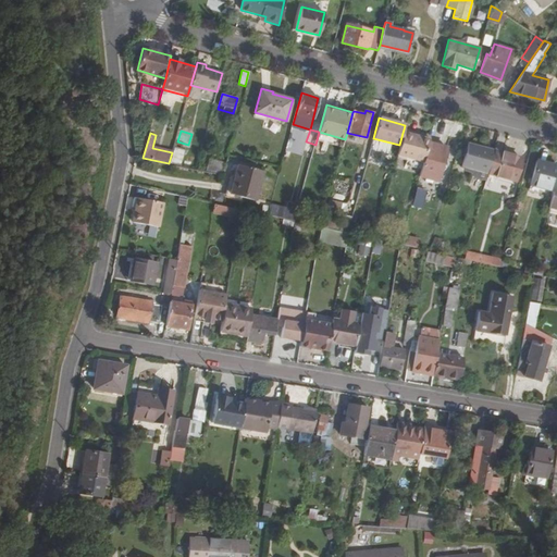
[(399,145),(397,155),(423,162),(429,143),(430,137),(419,134),(418,137),(403,133),(399,145)]
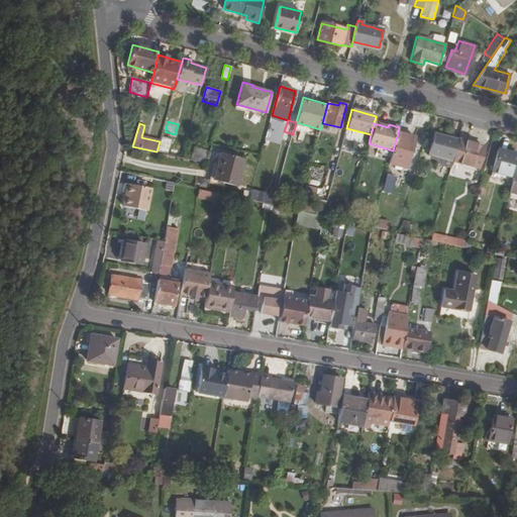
[(393,150),(390,164),(406,169),(414,136),(398,132),(393,150)]
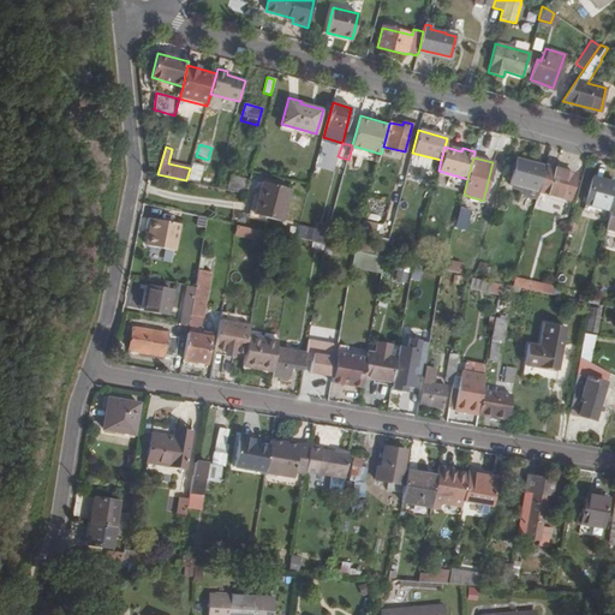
[(511,184),(538,192),(545,167),(547,163),(537,162),(536,163),(517,159),(511,184)]
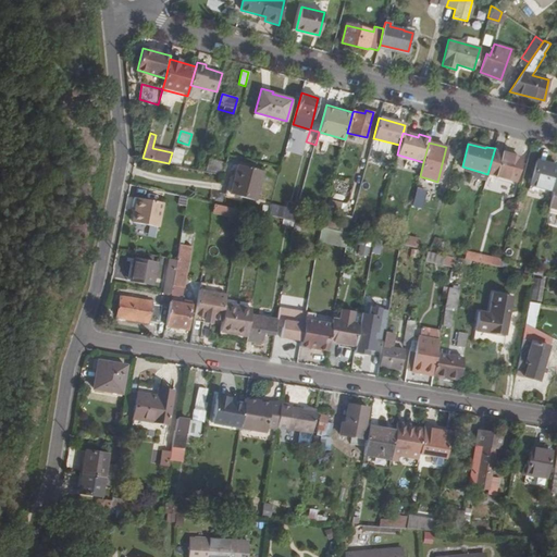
[(172,152),(169,163),(181,165),(185,150),(174,147),(172,152)]
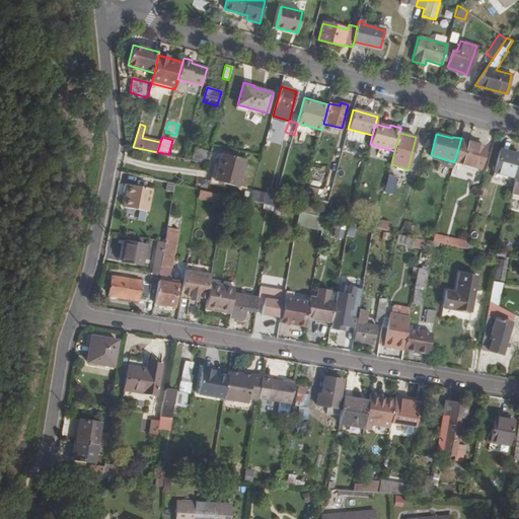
[(460,141),(454,162),(479,168),(486,147),(460,141)]
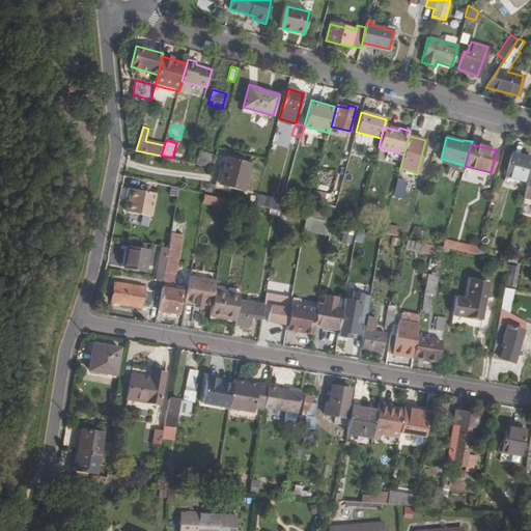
[(196,162),(213,165),(215,156),(199,151),(196,162)]
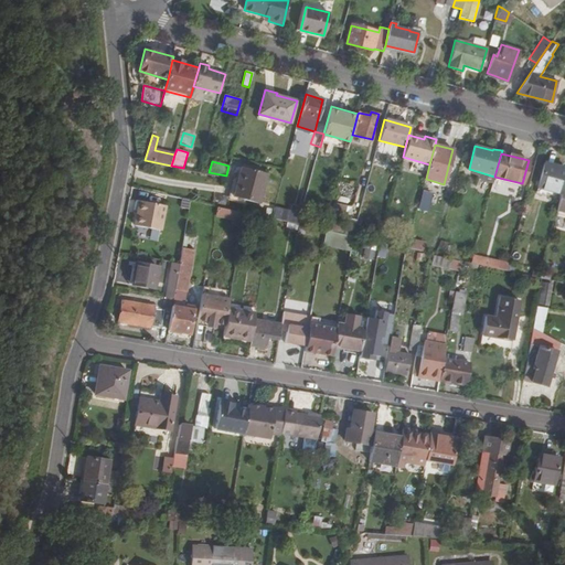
[(537,187),(561,193),(562,187),(564,176),(564,168),(544,163),(537,187)]
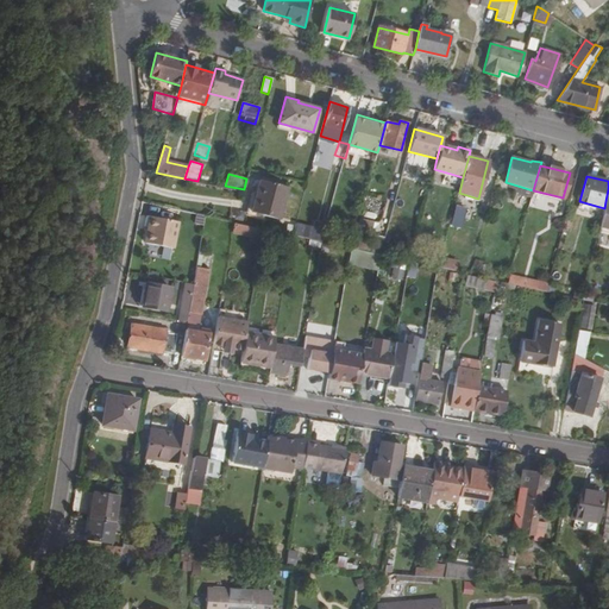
[(287,188),(261,181),(251,212),(278,220),(287,188)]
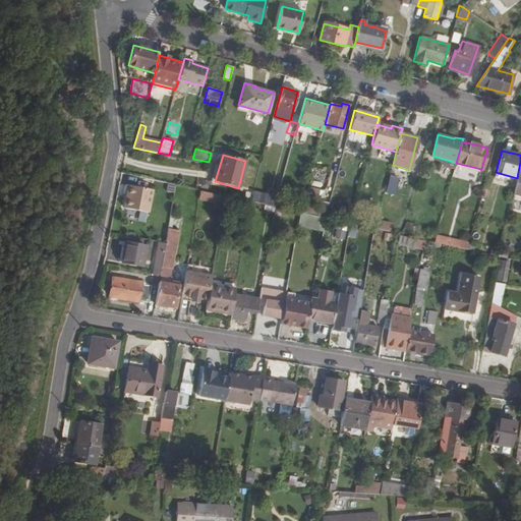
[(388,193),(397,194),(399,177),(390,176),(388,193)]
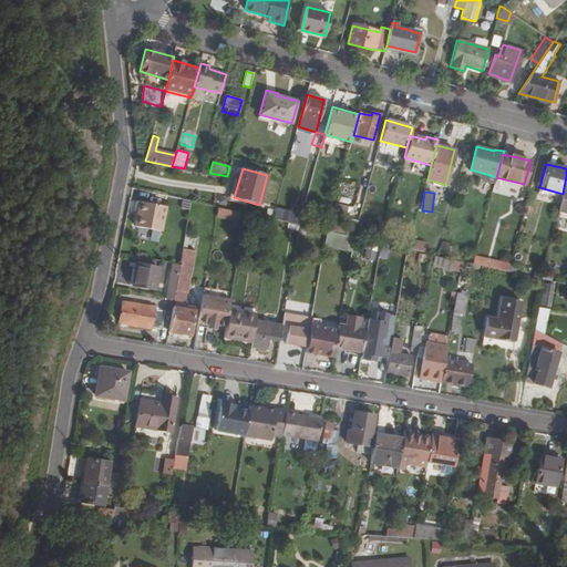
[(165,207),(140,202),(135,226),(161,232),(165,207)]
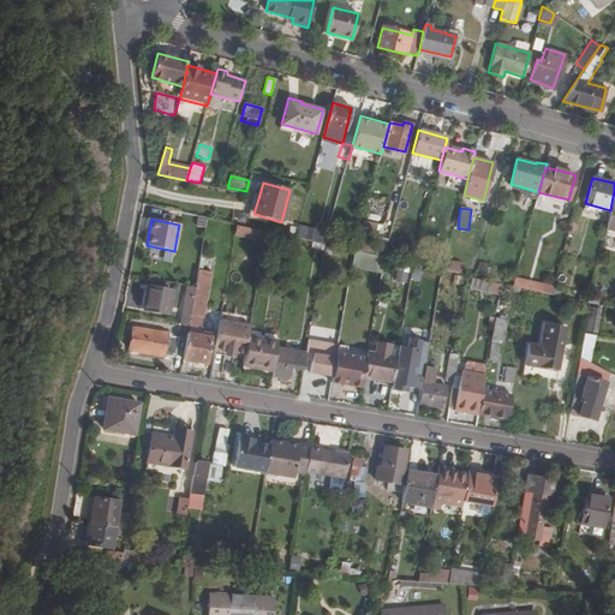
[(363,220),(354,251),(366,254),(372,234),(375,234),(377,224),(363,220)]
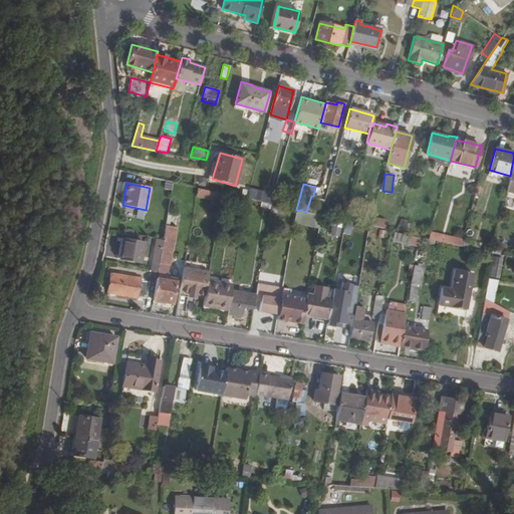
[(316,199),(312,213),(320,215),(324,201),(316,199)]
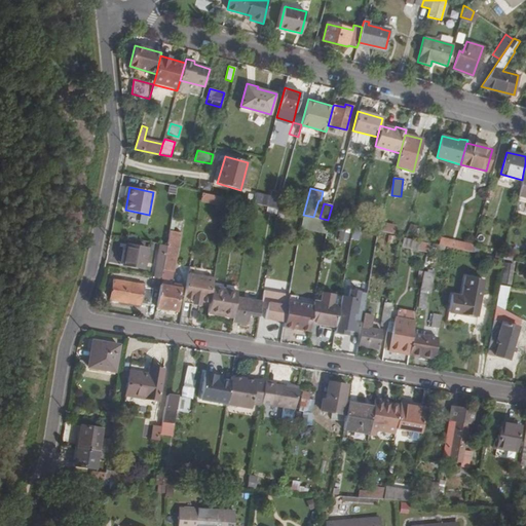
[(347,207),(345,216),(352,218),(354,209),(347,207)]
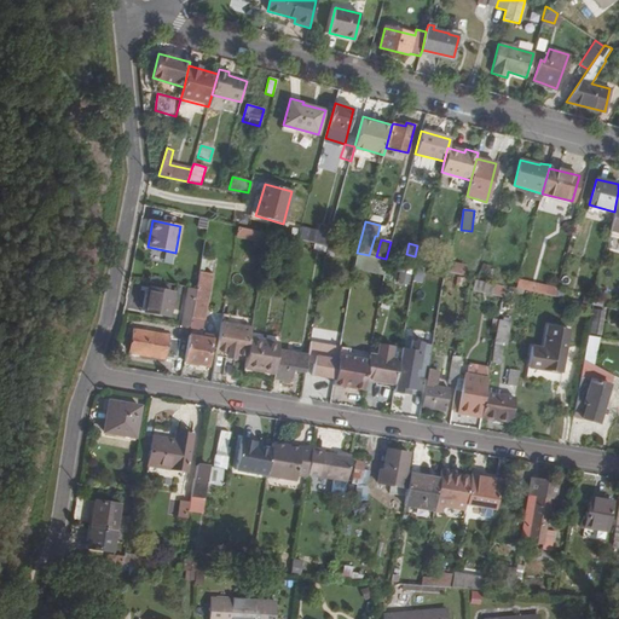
[(450,252),(440,249),(437,261),(446,264),(450,252)]
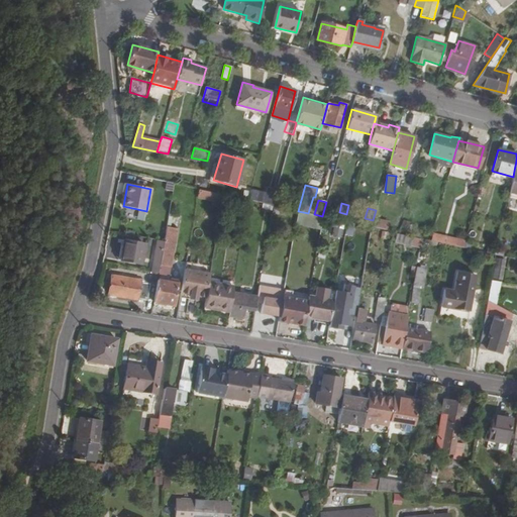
[(318,218),(300,214),(298,222),(316,226),(318,218)]
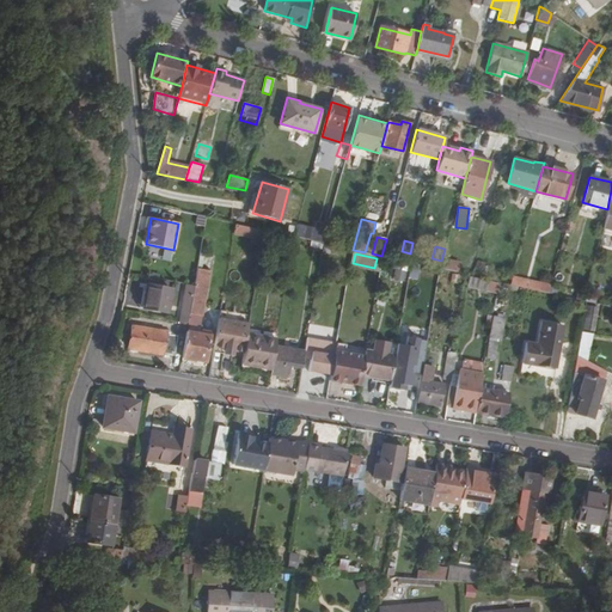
[(461,262),(444,258),(440,269),(452,271),(459,274),(461,262)]
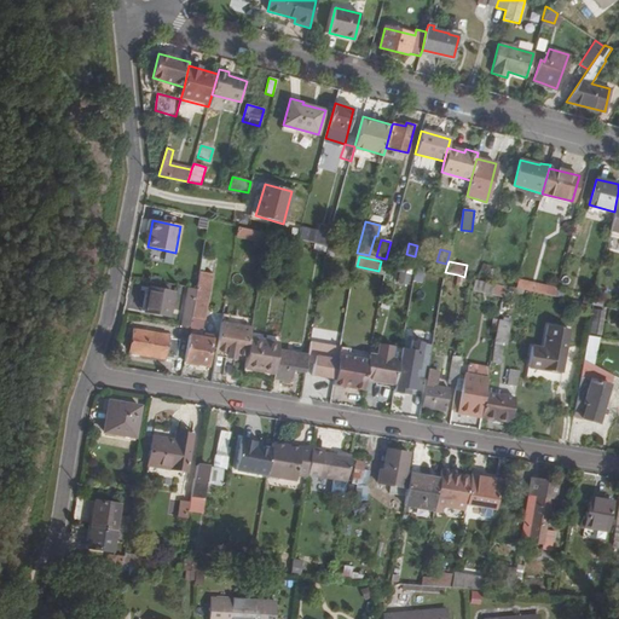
[(424,267),(416,266),(414,281),(422,282),(424,267)]
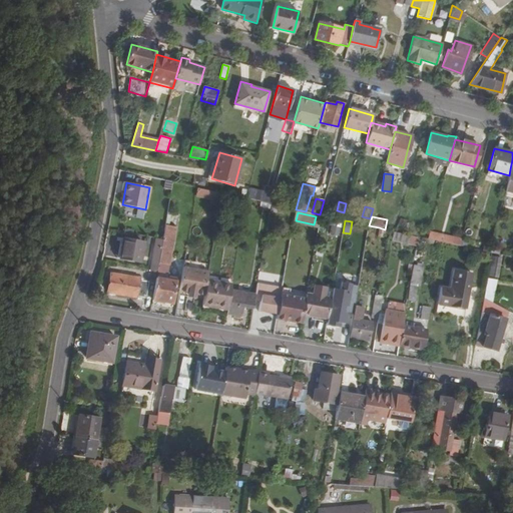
[(342,227),(332,224),(330,232),(340,234),(342,227)]
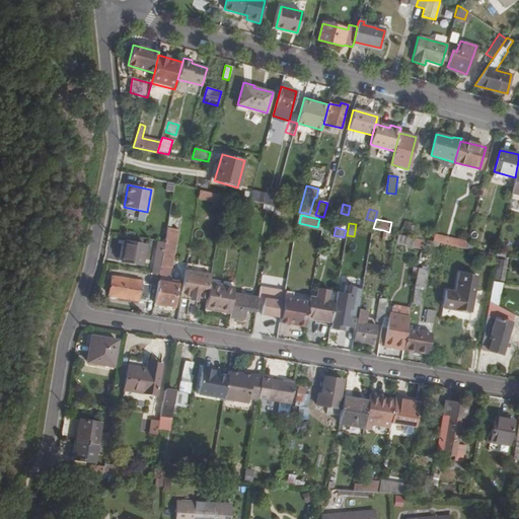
[(164,242),(161,265),(171,266),(177,230),(167,229),(164,242)]
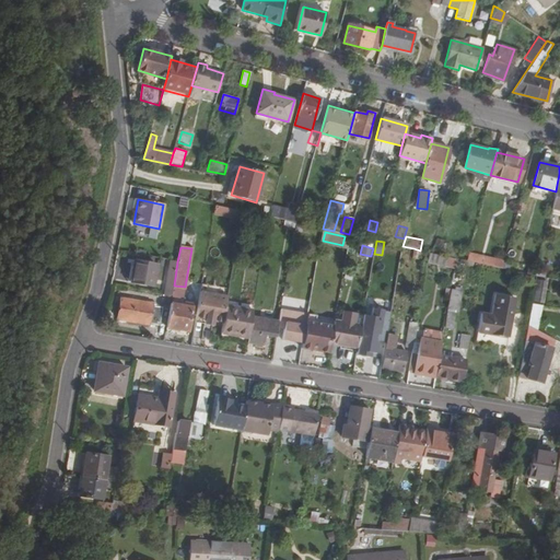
[(421,258),(422,251),(420,251),(413,248),(411,256),(421,258)]
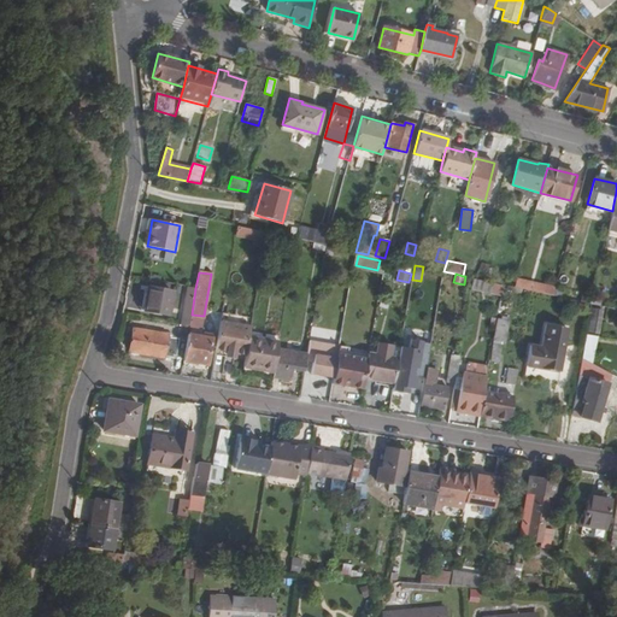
[(513,287),(532,291),(552,295),(554,287),(516,278),(513,287)]
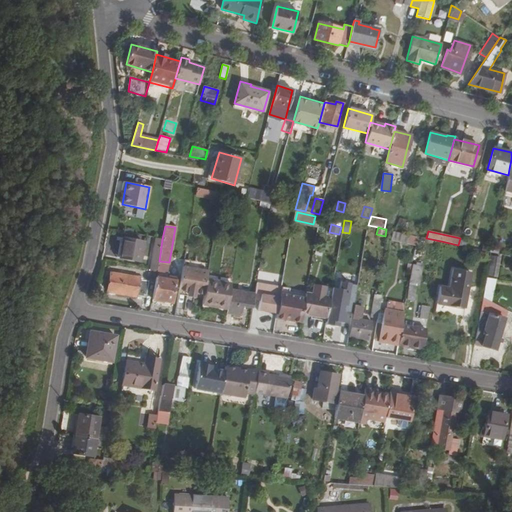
[(392,232),(391,240),(398,241),(400,233),(392,232)]
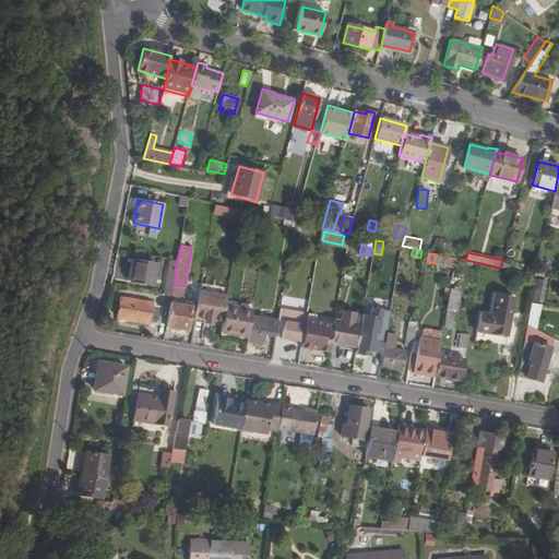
[(437,254),(435,263),(445,266),(448,257),(437,254)]
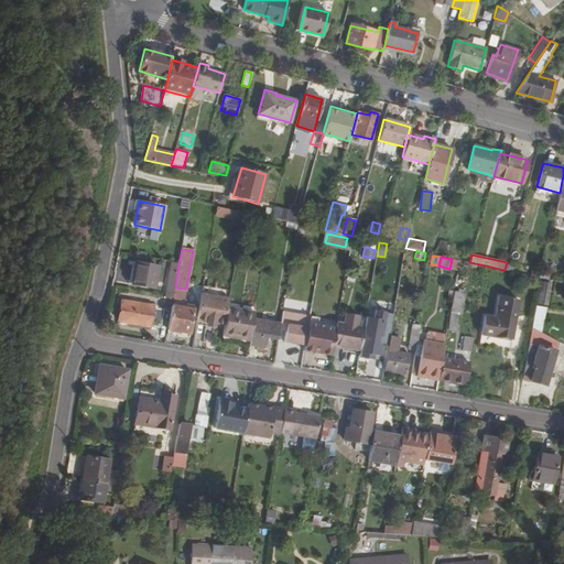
[(158,267),(136,262),(131,283),(153,288),(158,267)]
